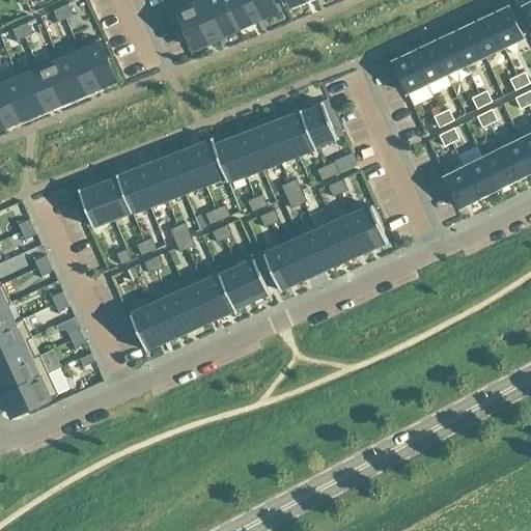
[(176,0),(172,2),(194,49),(215,39),(197,0),(176,0)]
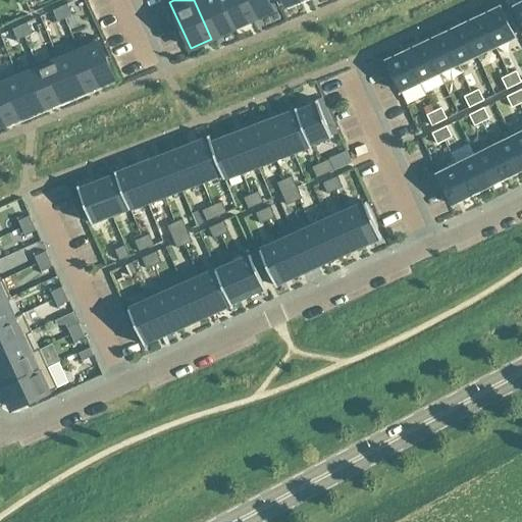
[(194,0),(211,39),(232,29),(231,28),(230,28),(217,0),(194,0)]
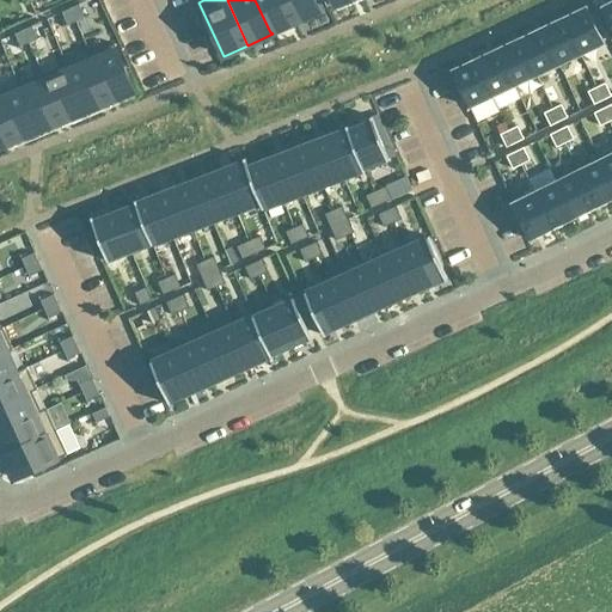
[(283,0),(255,0),(270,32),(271,32),(294,23),(283,0)]
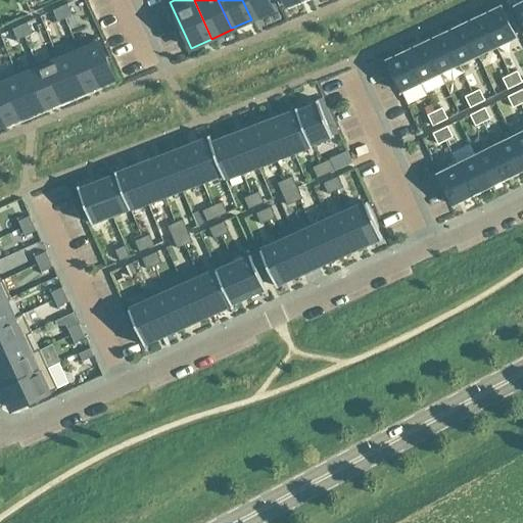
[(268,0),(242,0),(251,19),(271,10),(272,11),(273,10),(269,0),(268,0)]
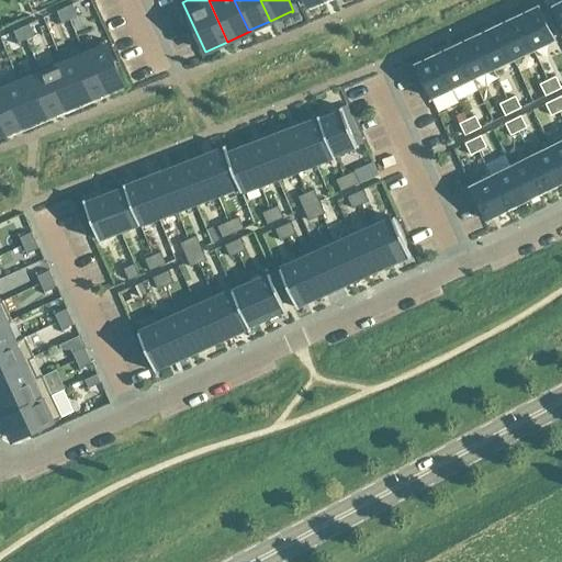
[(561,1),(552,7),(561,24),(561,1)]
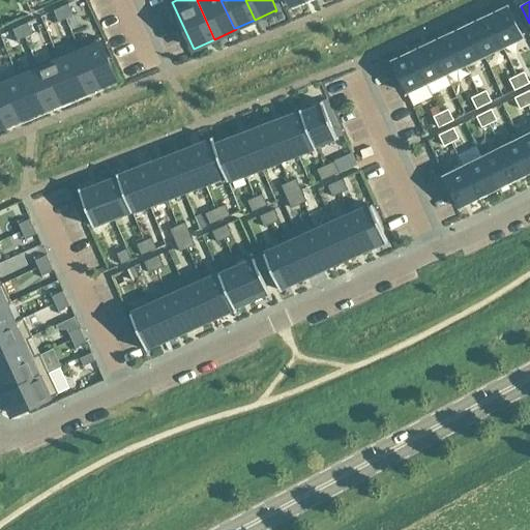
[(67,4),(60,7),(65,19),(72,15),(67,4)]
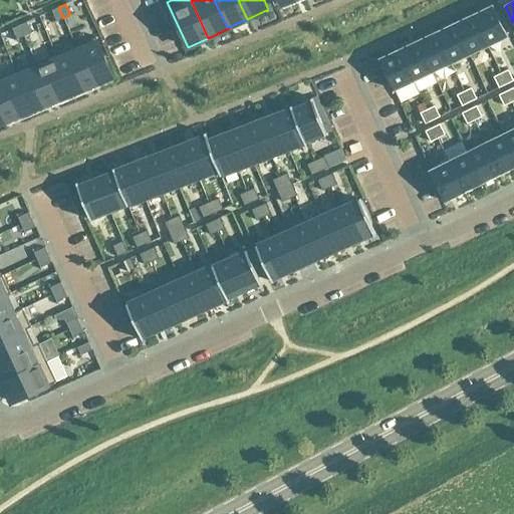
[(492,6),(473,15),(487,46),(507,37),(492,6)]
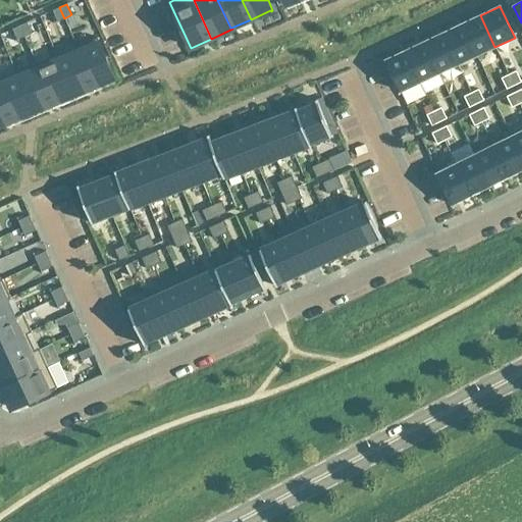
[(59,7),(52,11),(57,21),(64,18),(59,7)]
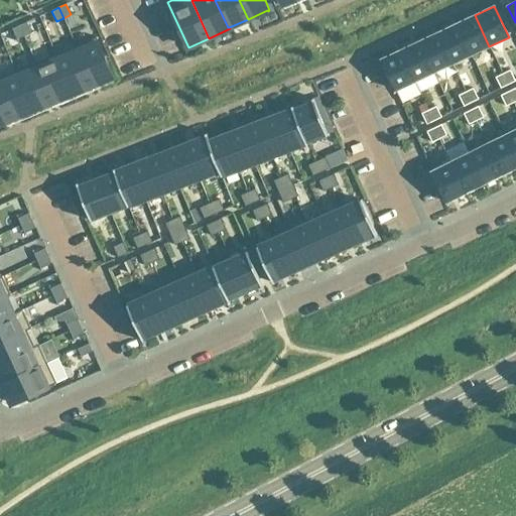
[(475,15),(456,24),(471,54),(489,46),(475,15)]
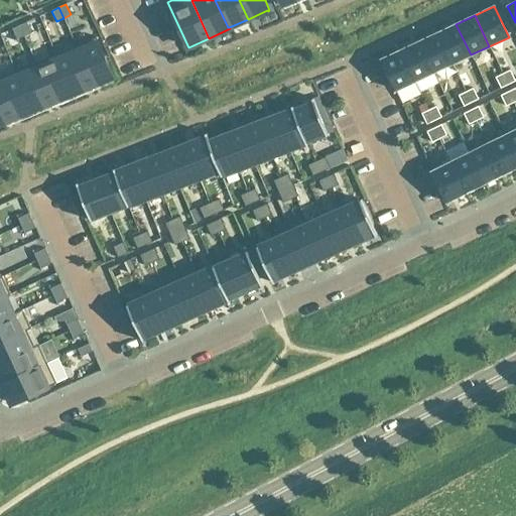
[(26,22),(19,25),(24,36),(31,33),(26,22)]
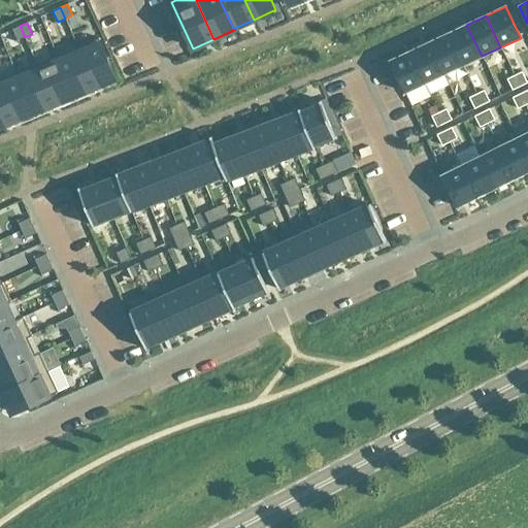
[(466,25),(448,33),(463,65),(482,56),(466,25)]
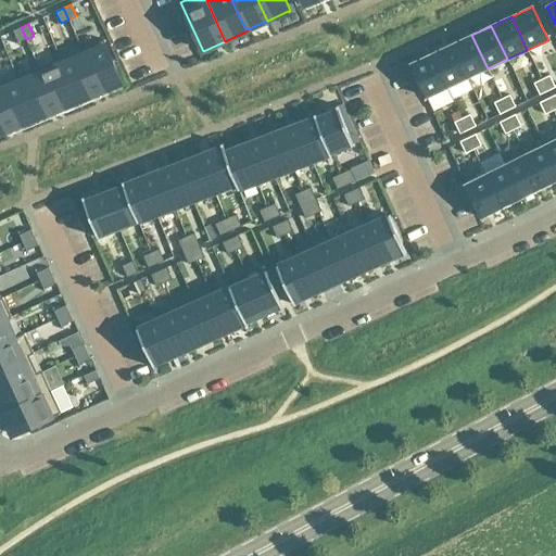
[(21,27),(13,32),(17,42),(26,39),(21,27)]
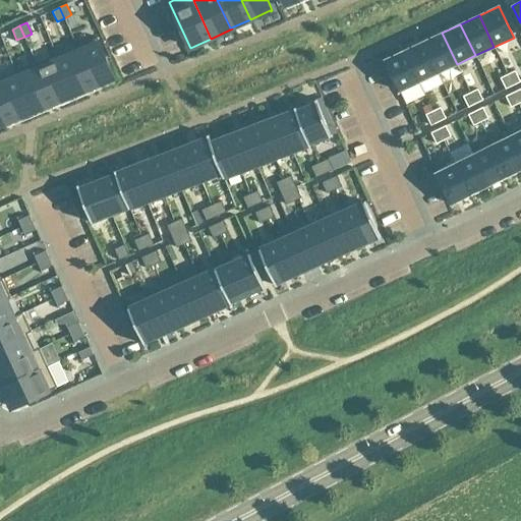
[(442,33),(422,42),(438,73),(457,64),(442,33)]
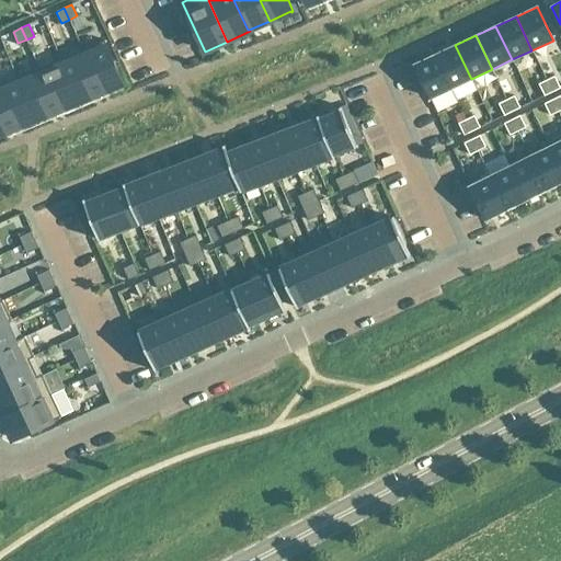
[(104,41),(81,50),(83,55),(100,94),(123,84),(104,41)]
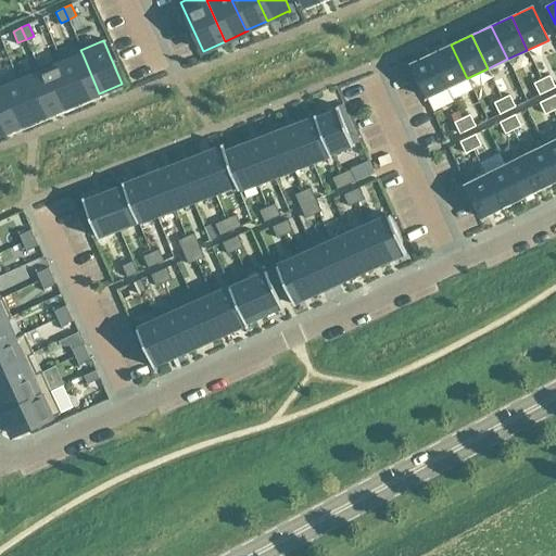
[(451,45),(431,54),(447,88),(467,78),(451,45)]
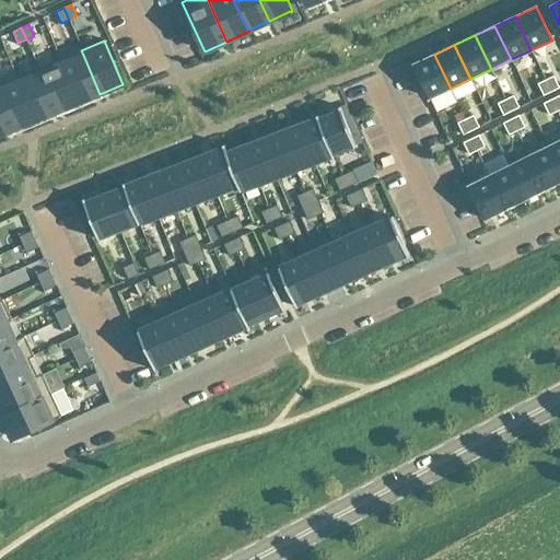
[(62,63),(61,63),(78,103),(100,94),(83,55),(62,63)]
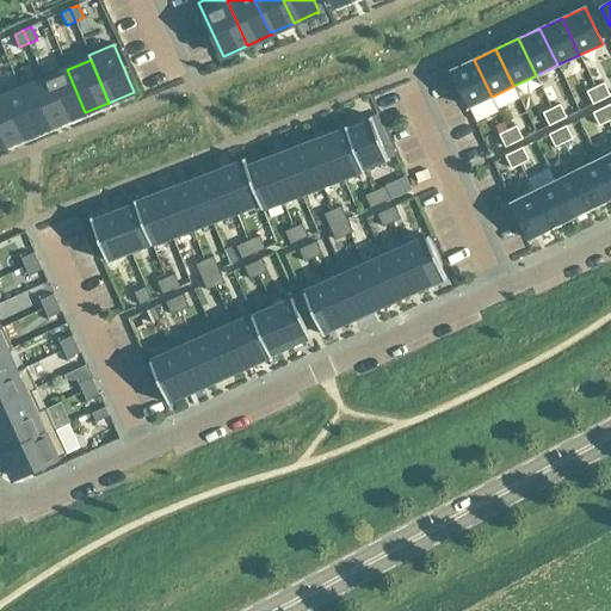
[(474,60),(451,71),(469,107),(492,97),(474,60)]
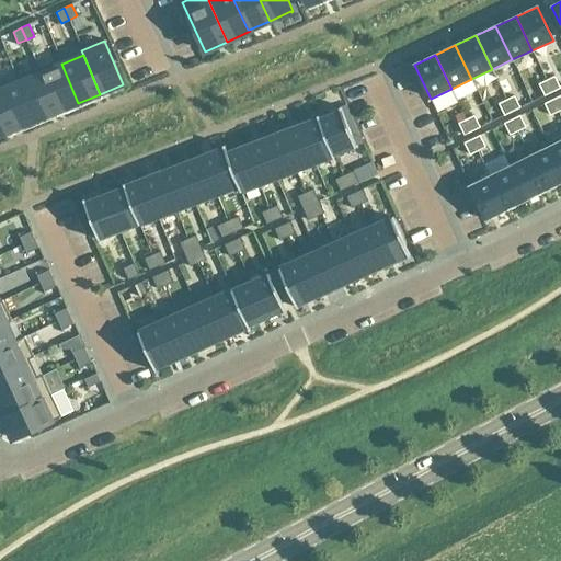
[(60,59),(38,68),(56,112),(78,103),(61,64),(63,64),(60,59)]
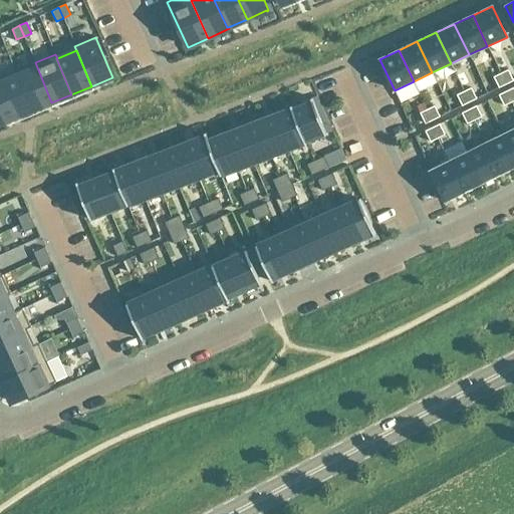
[(35,62),(15,70),(31,110),(51,102),(35,62)]
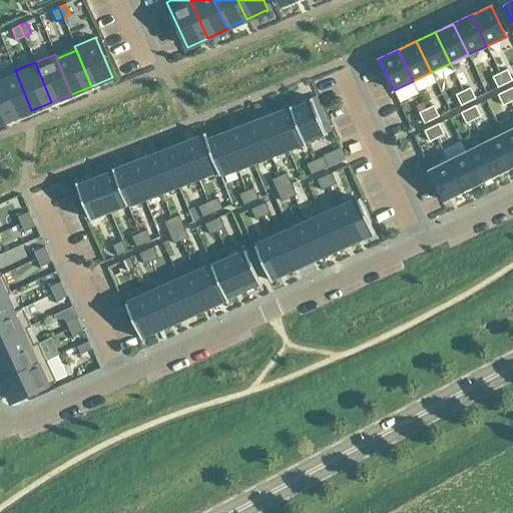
[(0,76),(0,91),(11,119),(31,110),(15,70),(0,76)]
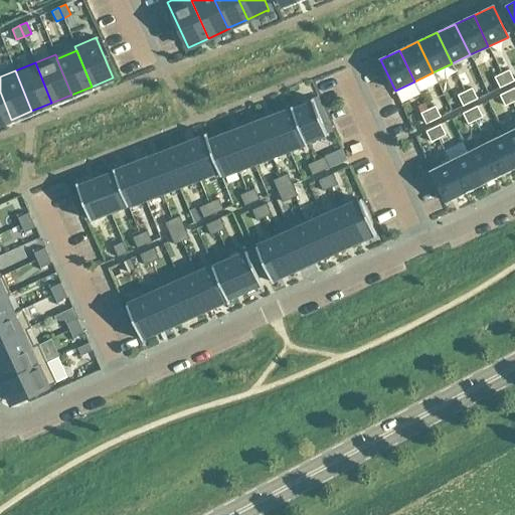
[(509,70),(501,73),(507,84),(514,81),(509,70)]
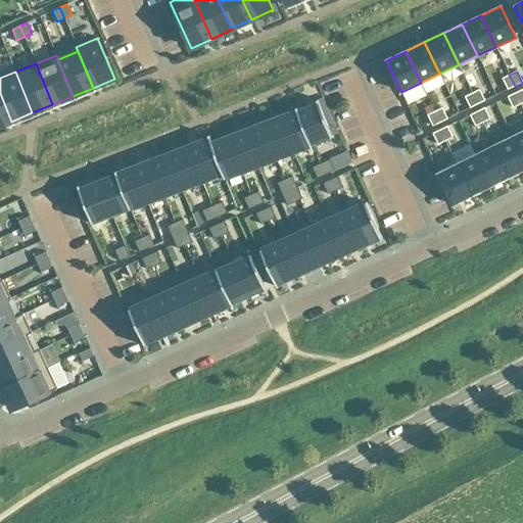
[(509,75),(502,79),(507,90),(515,86),(509,75)]
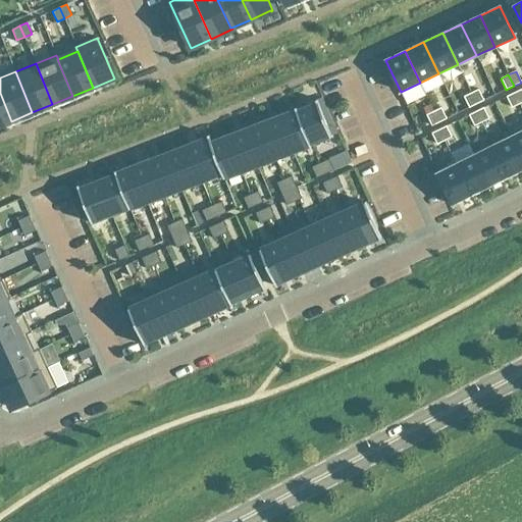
[(478,90),(471,93),(476,104),(483,101),(478,90)]
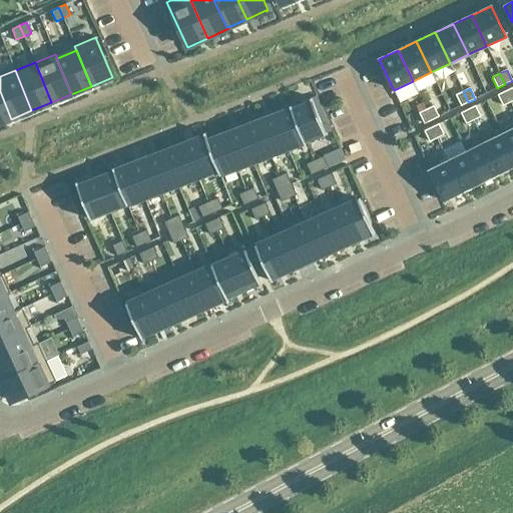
[(512,89),(512,88),(504,91),(510,102),(512,100),(512,89)]
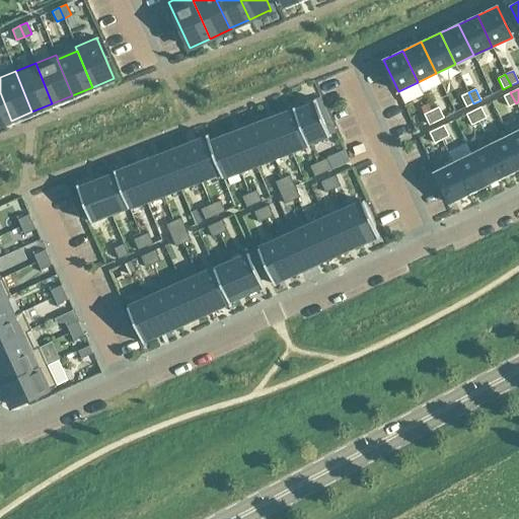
[(0,125),(11,121),(0,92),(0,125)]
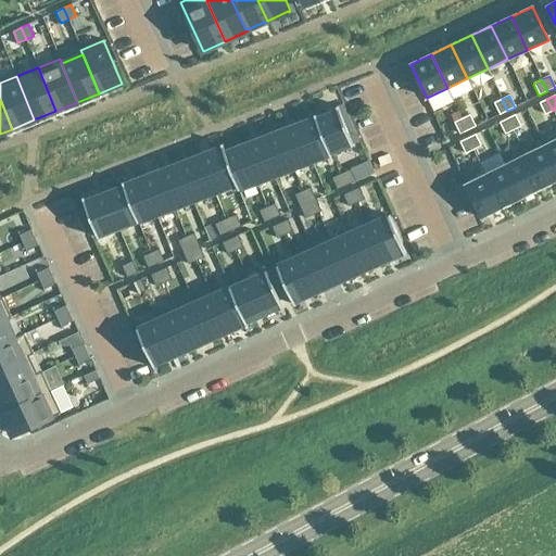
[(502,99),(493,103),(500,115),(507,111),(502,99)]
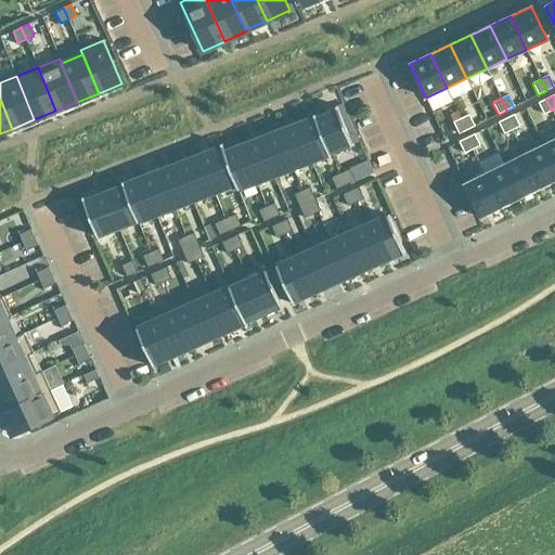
[(545,99),(538,103),(543,115),(552,111),(545,99)]
